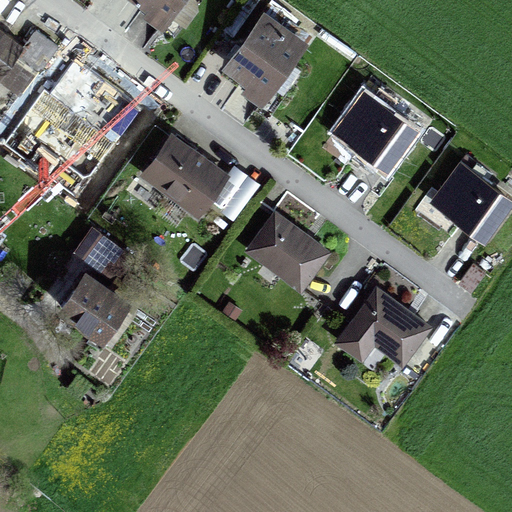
[(143,0),(167,17),(178,0),(143,0)]
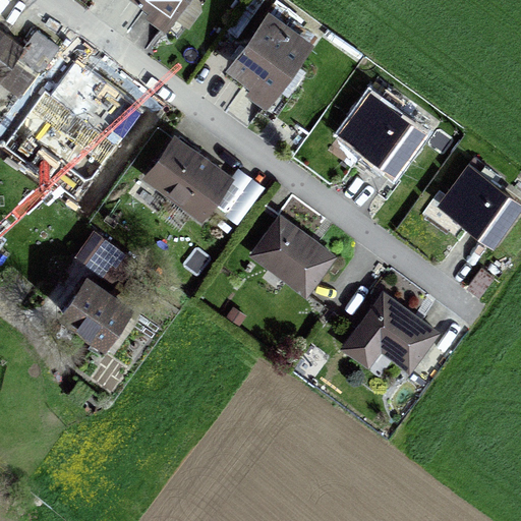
[(269,15),(233,64),(272,92),(306,43),(269,15)]
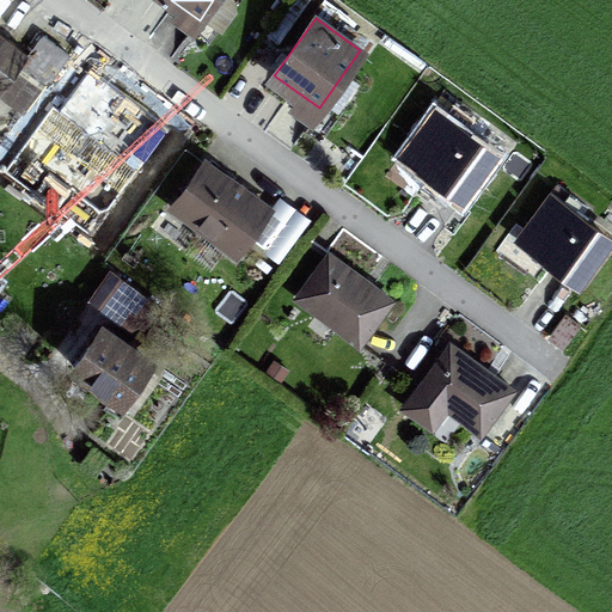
[(0,26),(0,93),(0,95),(20,67),(47,86),(72,51),(38,28),(25,44),(0,26)]
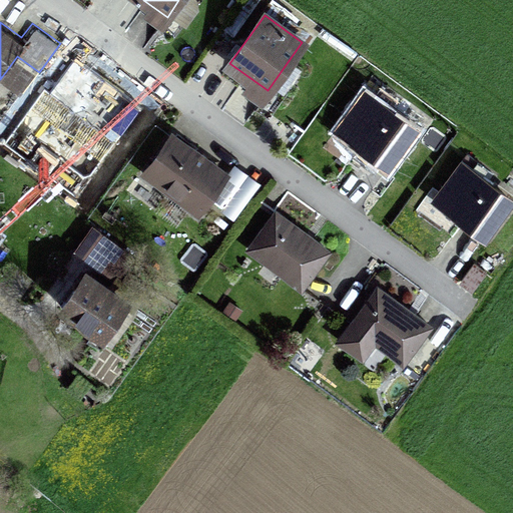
[(142,108),(75,58),(31,117),(98,167),(142,108)]
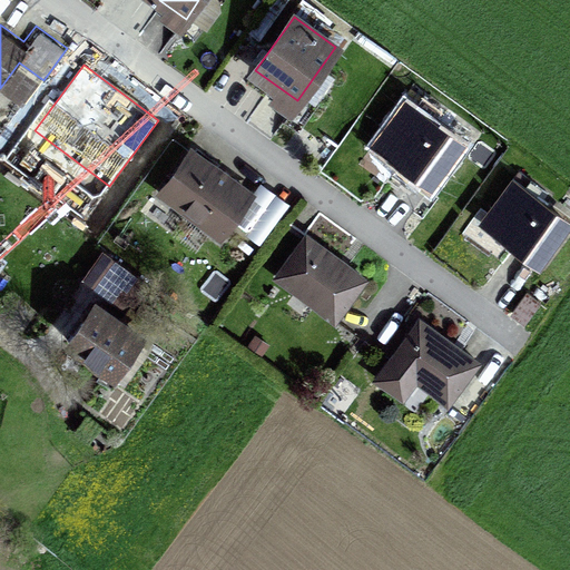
[(441,124),(406,99),(376,138),(403,158),(399,165),(431,188),(462,146),(436,128),(441,124)]
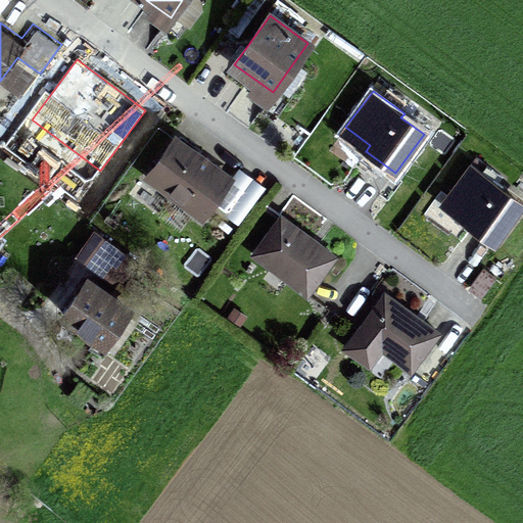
[(176,138),(148,176),(202,216),(230,179),(176,138)]
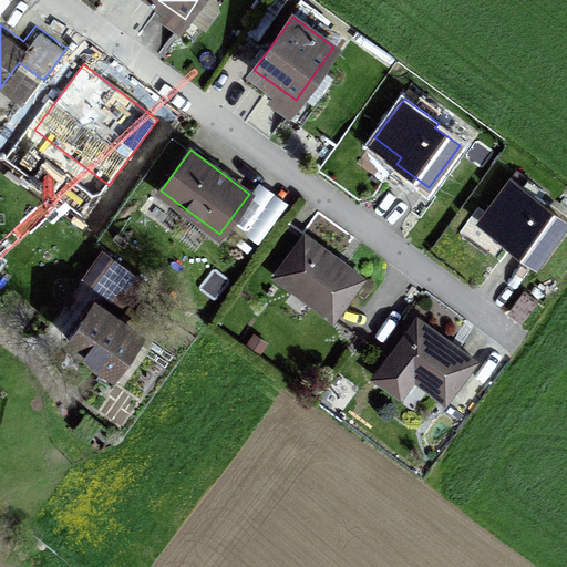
[(566,213),(514,175),(478,224),(537,265),(566,223),(566,213)]
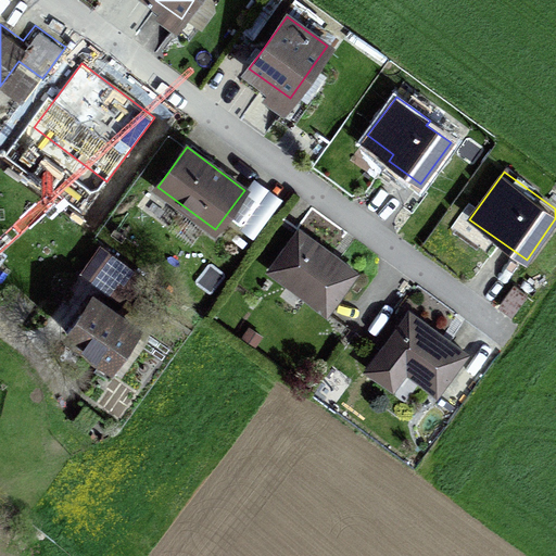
[(262,200),(240,227),(252,237),(273,210),(262,200)]
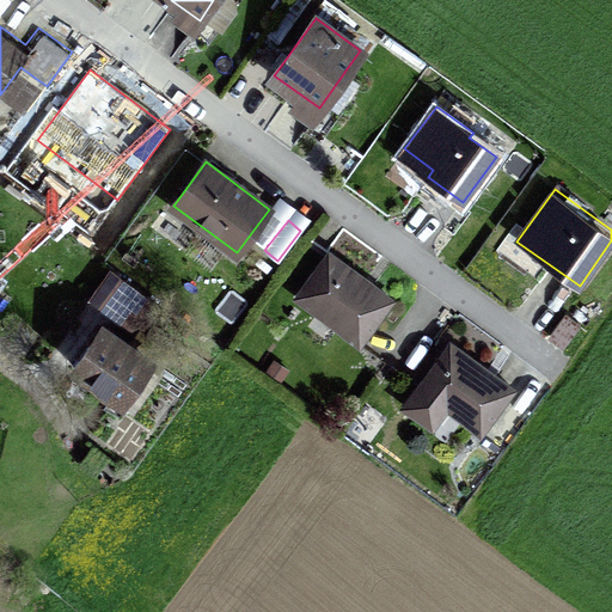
[(335,250),(300,297),(361,341),(396,294),(335,250)]
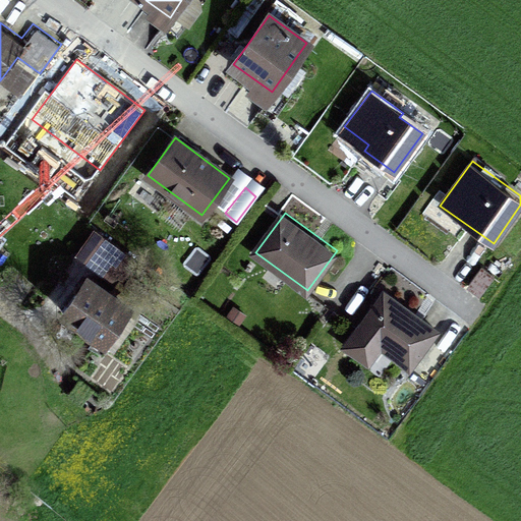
[(139,262),(95,231),(78,254),(116,281),(123,285),(139,262)]
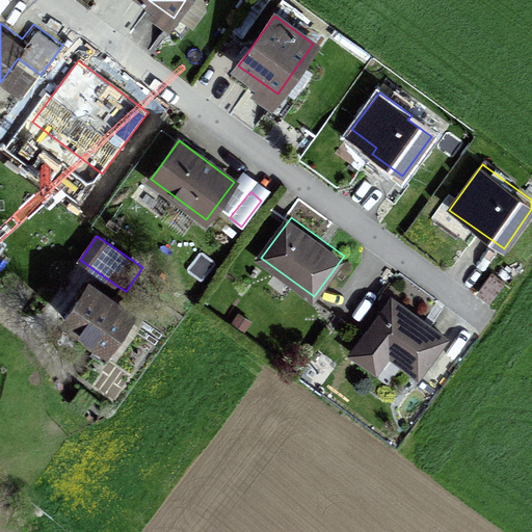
[(90,283),(65,319),(107,348),(139,301),(126,291),(118,287),(111,297),(90,283)]
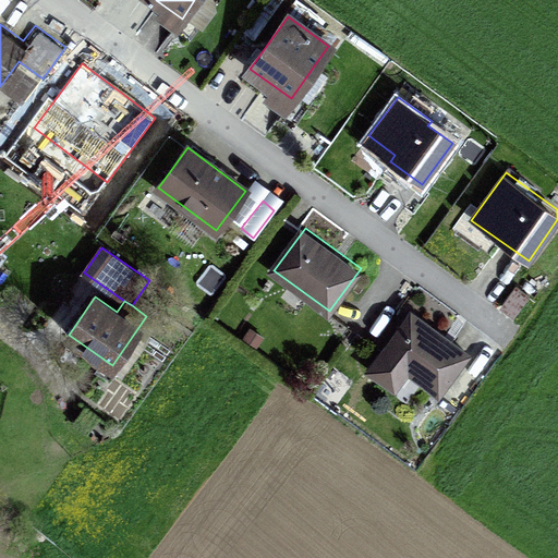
[(411,313),(372,367),(396,385),(403,375),(435,398),(468,354),(411,313)]
